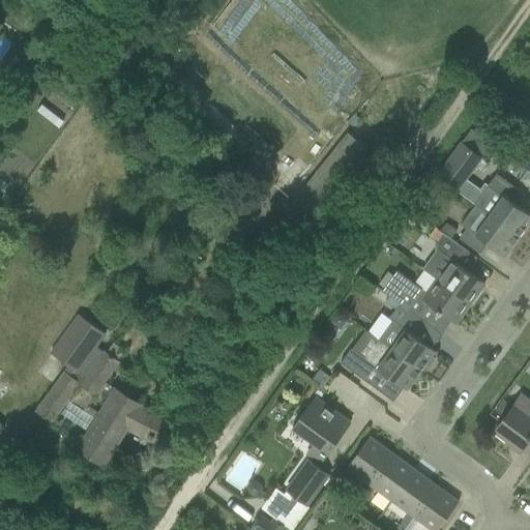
[(22,115),(30,105),(24,98),(16,109),(22,115)]
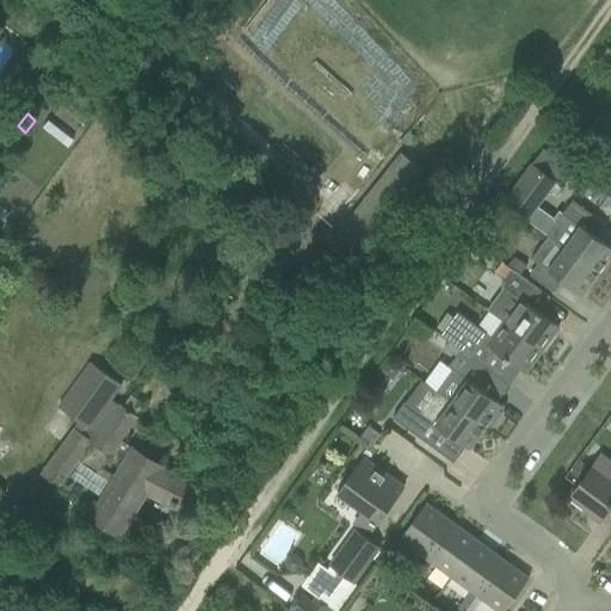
[(48,121),(42,128),(67,148),(73,141),(48,121)]
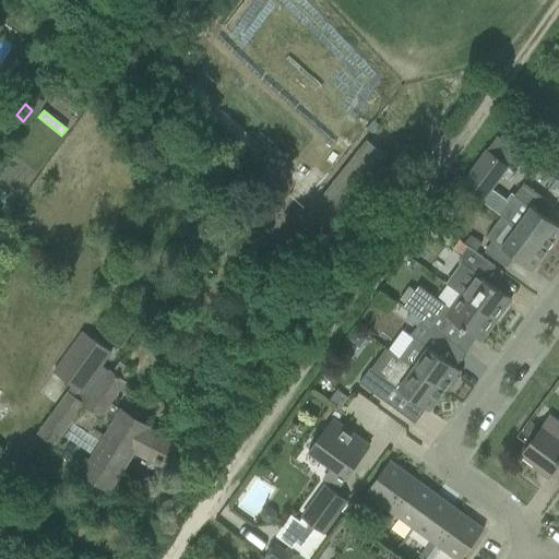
[(372,120),(366,129),(372,133),(379,126),(372,120)]
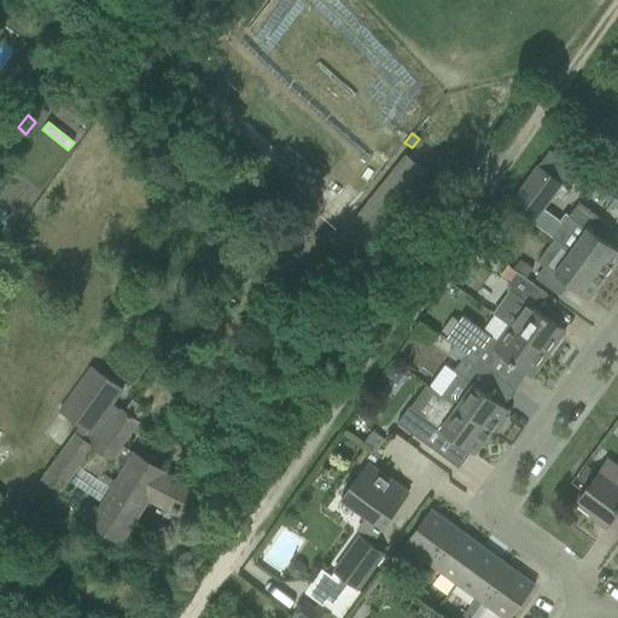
[(509,205),(534,222),(572,169),(549,151),(509,205)]
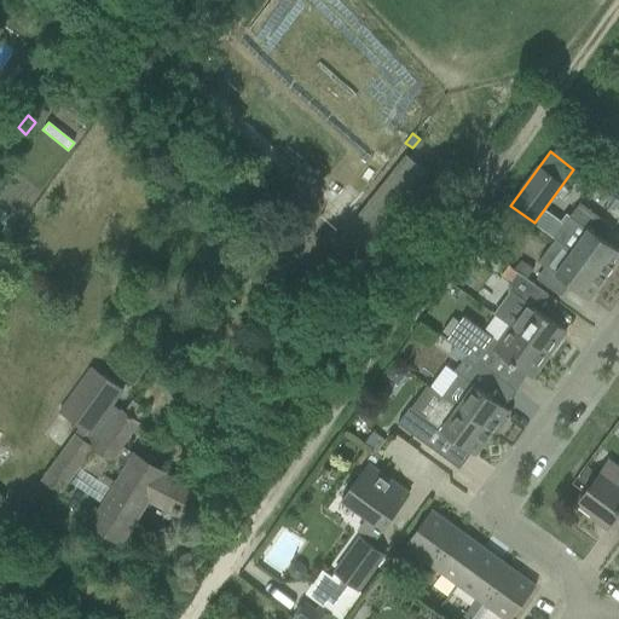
[(331,248),(370,279),(445,186),(406,155),(331,248)]
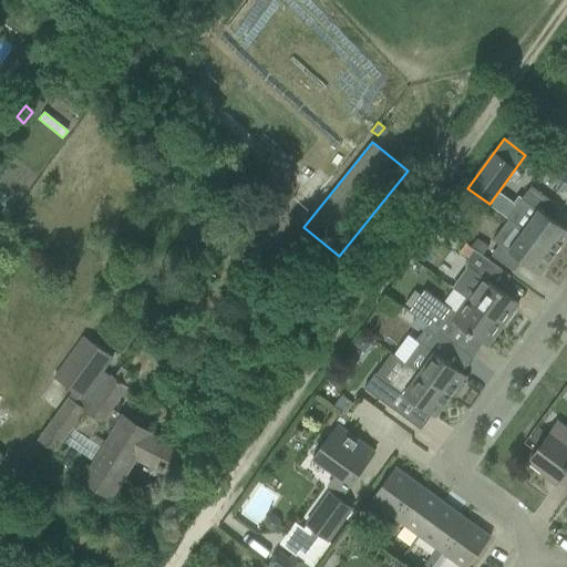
[(556,193),(566,200),(566,199),(566,184),(564,183),(556,193)]
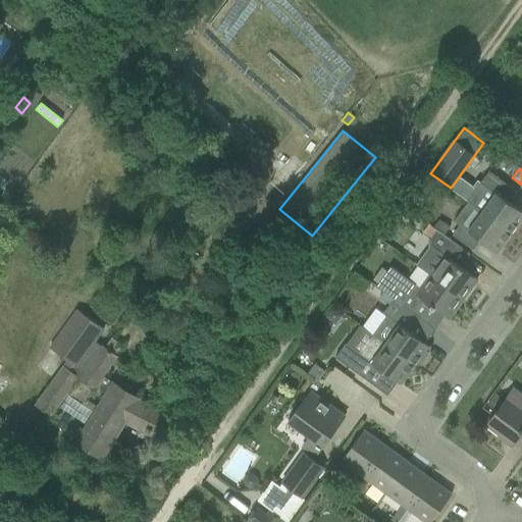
[(482,212),(511,233),(521,217),(521,211),(509,202),(516,192),(488,171),(480,183),(481,184),(468,202),(482,212)]
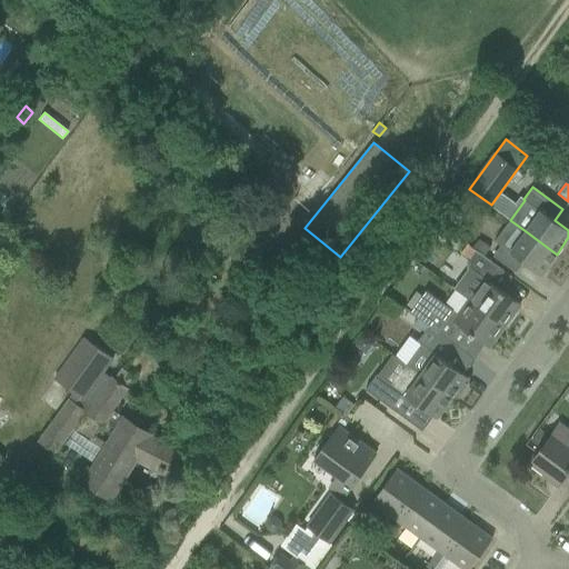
[(523,262),(541,276),(557,255),(526,231),(511,251),(502,243),(493,256),(516,272),(523,262)]
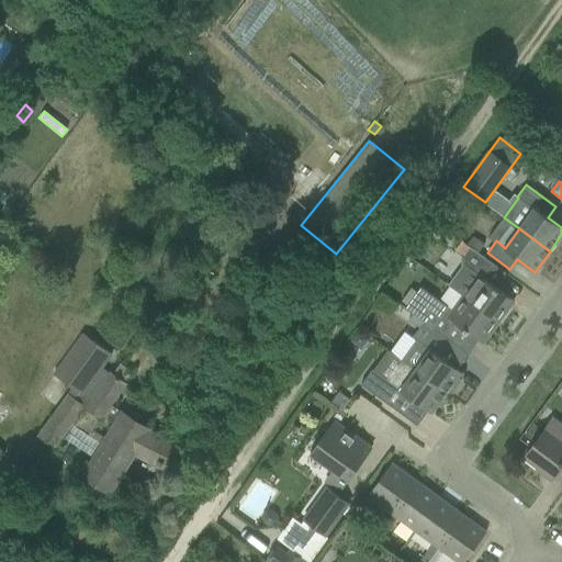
[(465,265),(449,287),(463,296),(498,322),(514,301),(495,288),(505,273),(487,260),(470,247),(463,257),(465,265)]
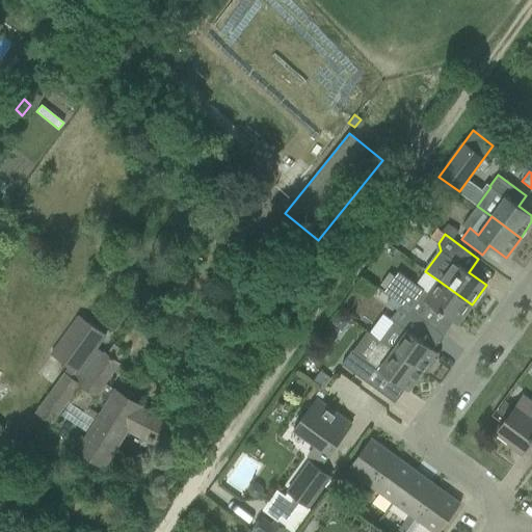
[(398,273),(384,292),(401,304),(428,324),(437,311),(456,325),(472,304),(439,281),(428,294),(428,295),(415,286),(398,273)]
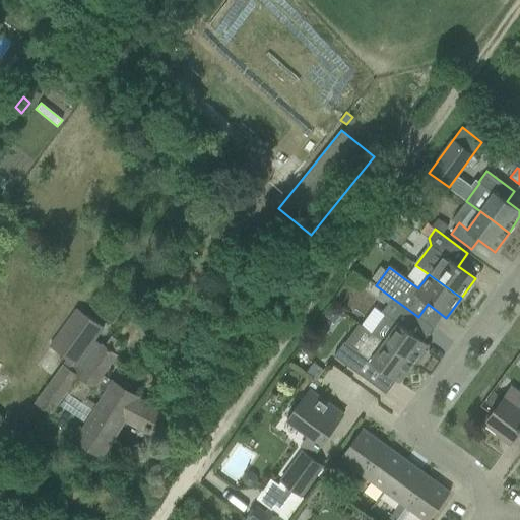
[(414,362),(417,364),(427,351),(424,349),(427,344),(408,331),(418,317),(392,298),(381,313),(385,315),(372,333),(413,364),(414,362)]
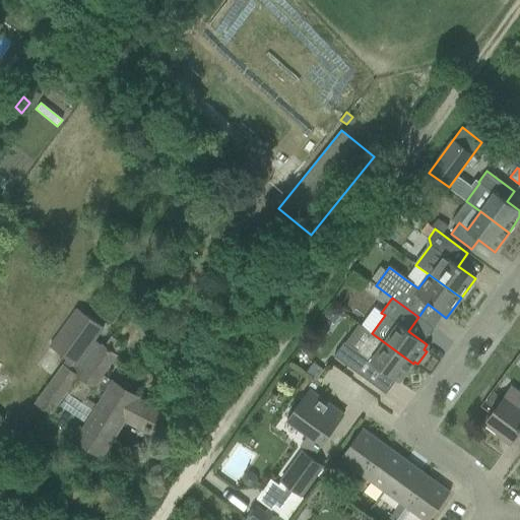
[(332,306),(324,316),(334,323),(342,314),(332,306)]
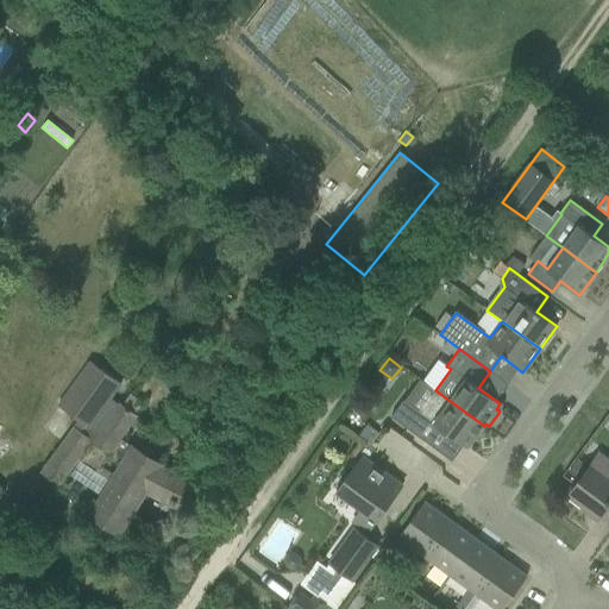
[(42,473),(58,485),(73,465),(90,441),(119,403),(110,396),(120,382),(90,360),(58,406),(80,421),(42,473)]
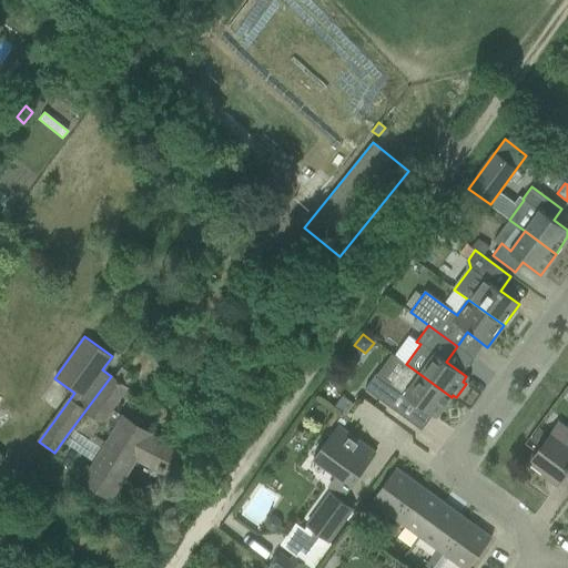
[(376,373),(365,389),(372,394),(389,407),(402,416),(413,401),(436,418),(452,397),(406,364),(391,384),(377,374),(376,373)]
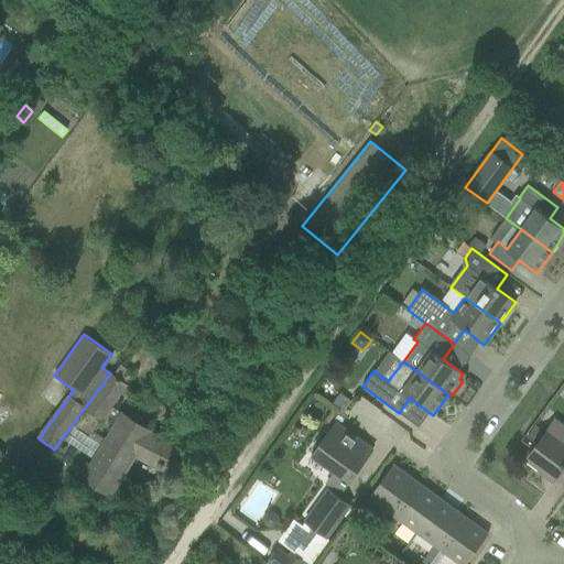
[(84,477),(110,495),(133,457),(169,475),(181,448),(149,433),(149,431),(122,414),(121,415),(114,410),(111,408),(127,386),(110,373),(84,409),(101,421),(104,418),(107,420),(115,426),(84,477)]
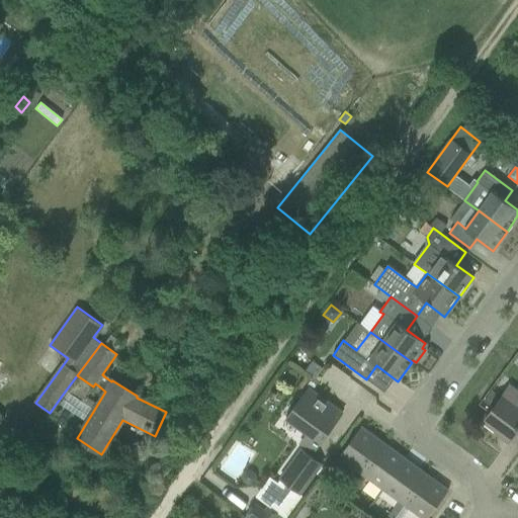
[(496,433),(508,442),(517,428),(517,409),(516,408),(517,405),(517,393),(509,386),(484,422),(497,431),(496,433)]
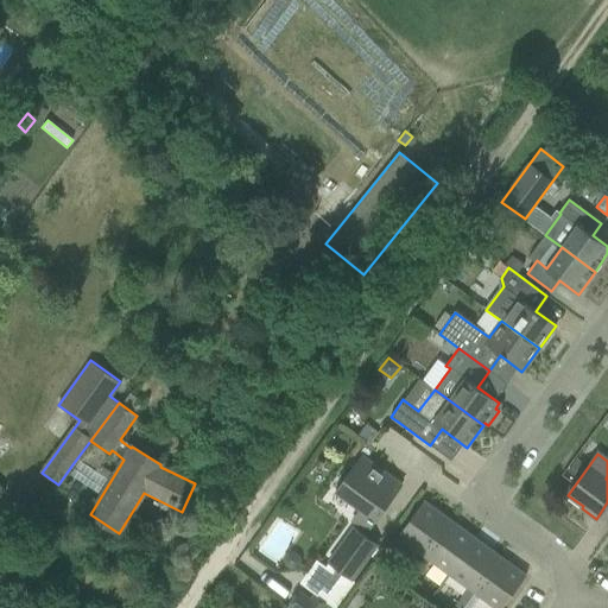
[(354,523),(367,532),(401,485),(361,455),(335,491),(362,511),(354,523)]
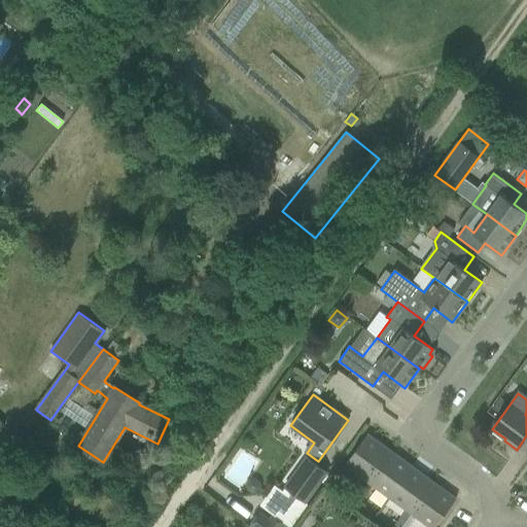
[(499,397),(491,409),(500,415),(508,405),(499,397)]
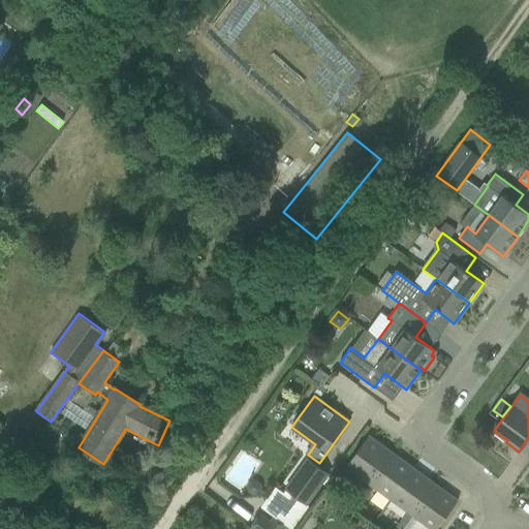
[(346,468),(368,484),(391,453),(368,436),(356,453),(346,468)]
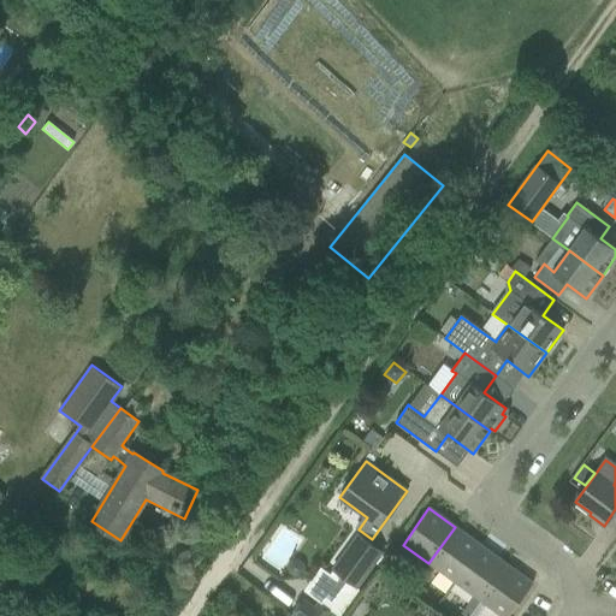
[(428,563),(454,581),(480,545),(455,527),(428,563)]
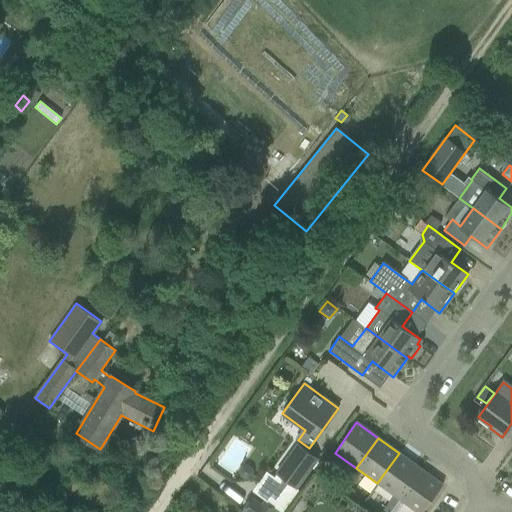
[(277,474),(296,488),(318,458),(298,444),(277,474)]
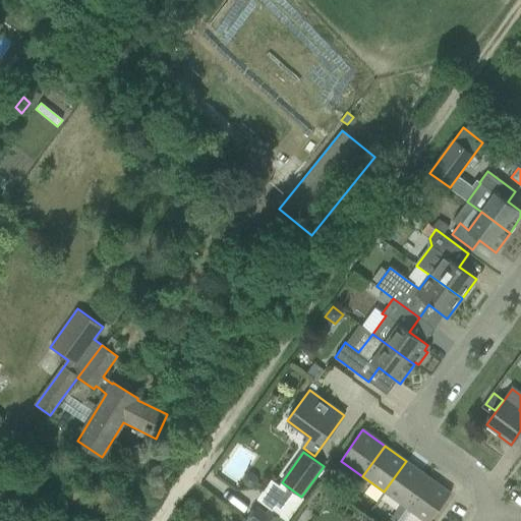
[(384,491),(406,508),(428,477),(406,461),(384,491)]
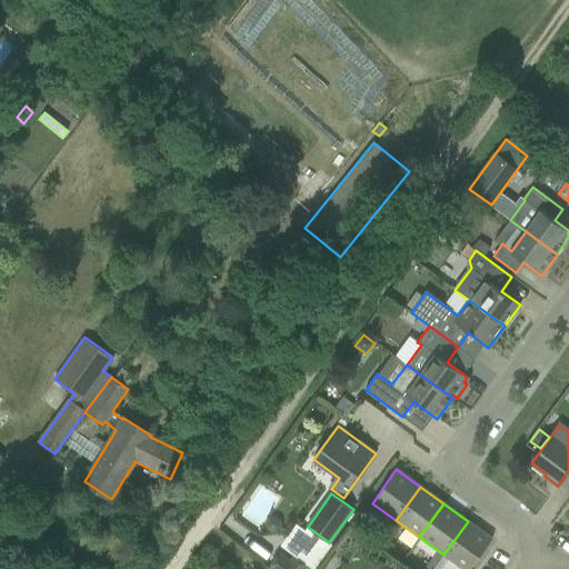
[(281,543),(313,567),(330,545),(298,521),(281,543)]
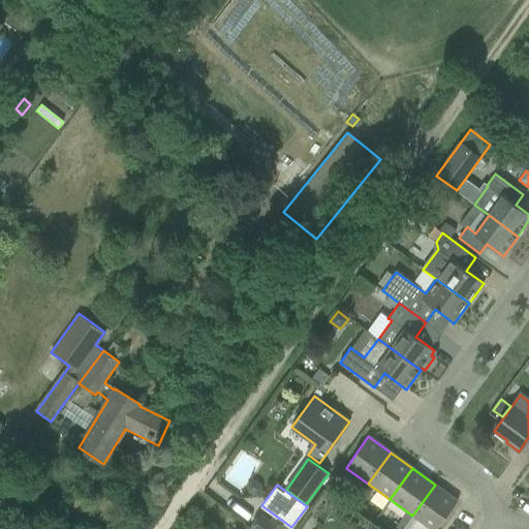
[(412,516),(430,528),(436,528),(458,501),(435,485),(412,516)]
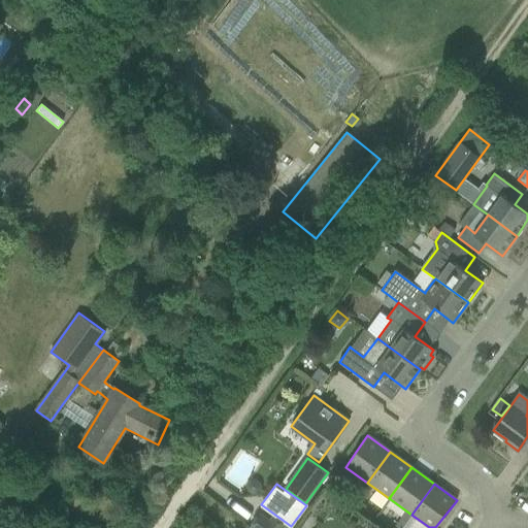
[(269,522),(260,516),(251,527),(282,527),(285,526),(272,517),(269,522)]
